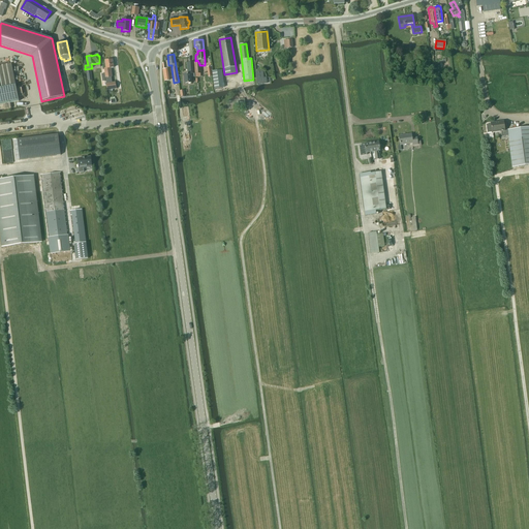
[(113,61),(112,61),(112,60),(105,61),(106,68),(104,69),(107,91),(116,89),(115,83),(111,83),(110,74),(112,74),(111,68),(113,68),(113,64),(114,64),(114,63),(114,62),(113,61)]
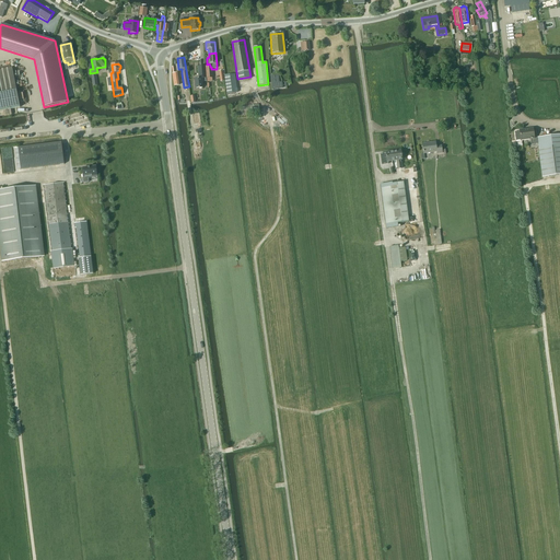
[(202,81),(206,81),(205,66),(198,67),(199,79),(195,79),(196,89),(202,89),(202,81)]
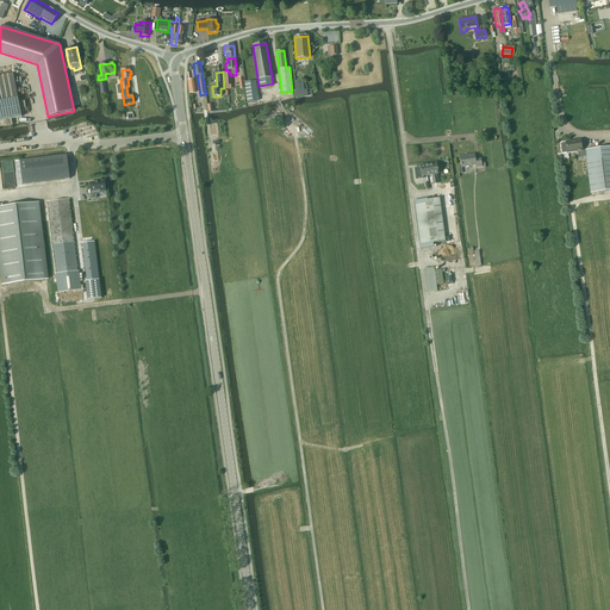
[(13,74),(0,76),(0,100),(18,98),(13,74)]
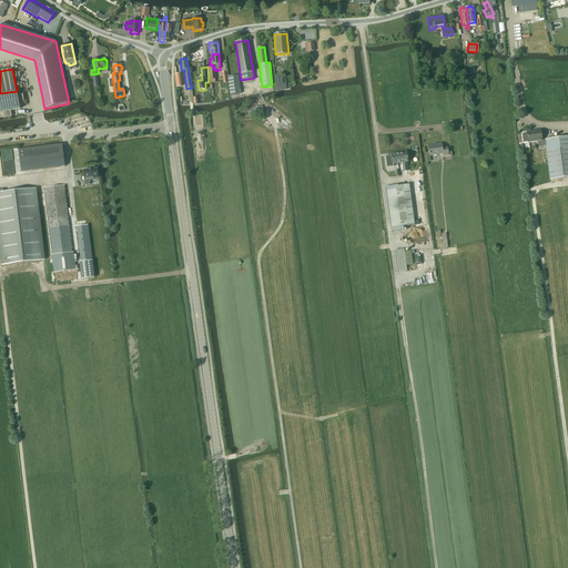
[(230,95),(241,94),(239,75),(227,77),(230,95)]
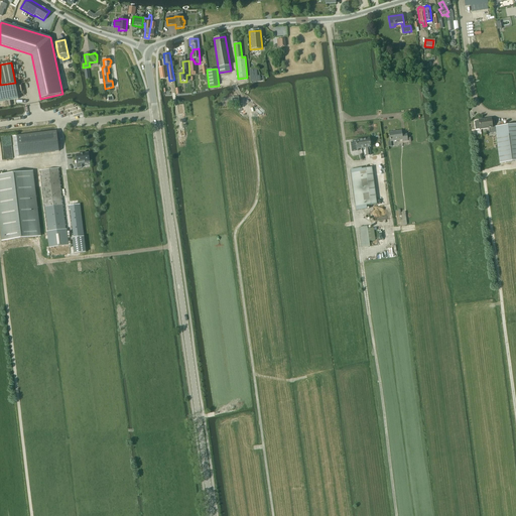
[(69,88),(66,75),(58,76),(61,90),(69,88)]
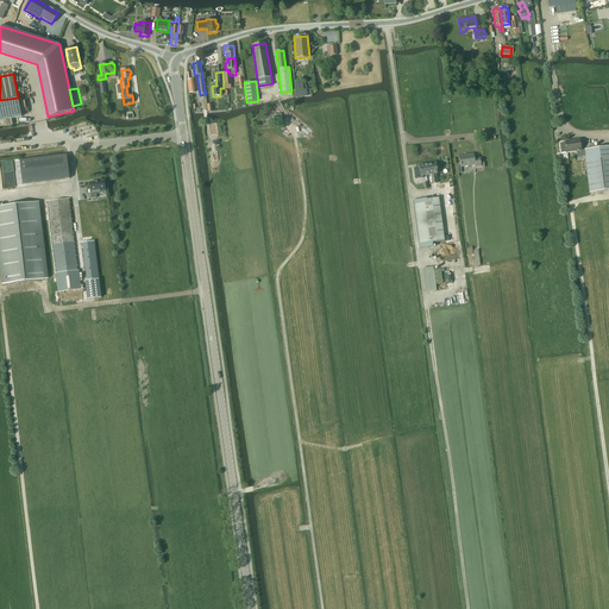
[(0,100),(0,120),(22,117),(18,98),(0,100)]
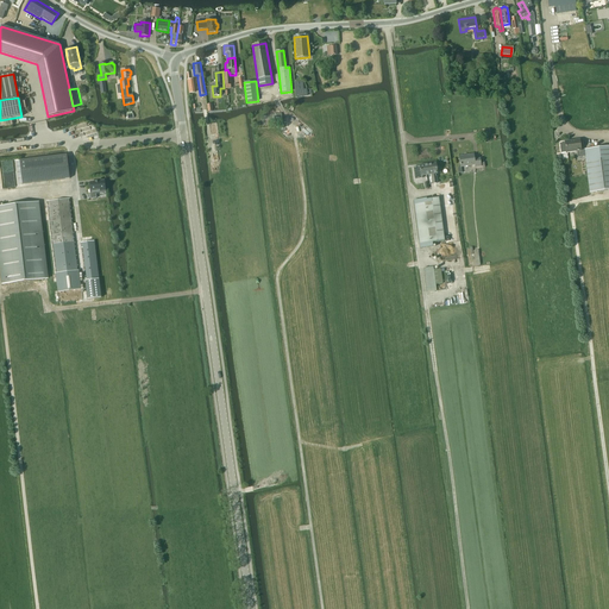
[(280,123),(282,121),(282,113),(274,114),(274,112),(268,112),(269,115),(262,115),(263,125),(267,124),(272,124),(272,126),(276,126),(276,129),(280,127),(280,123)]
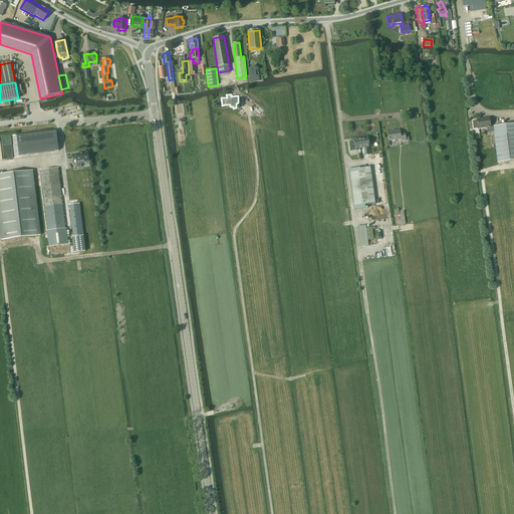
[(477,120),(473,121),(474,130),(478,129),(487,127),(488,133),(494,133),(493,126),(490,126),(489,118),(477,119),(477,120)]
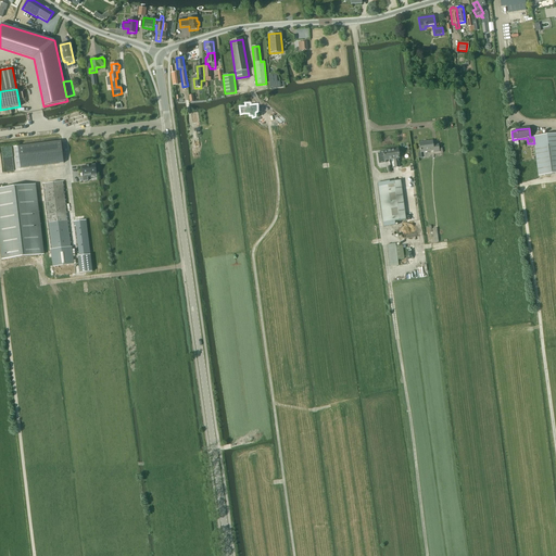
[(534,143),(539,176),(555,173),(555,134),(533,137),(534,143)]
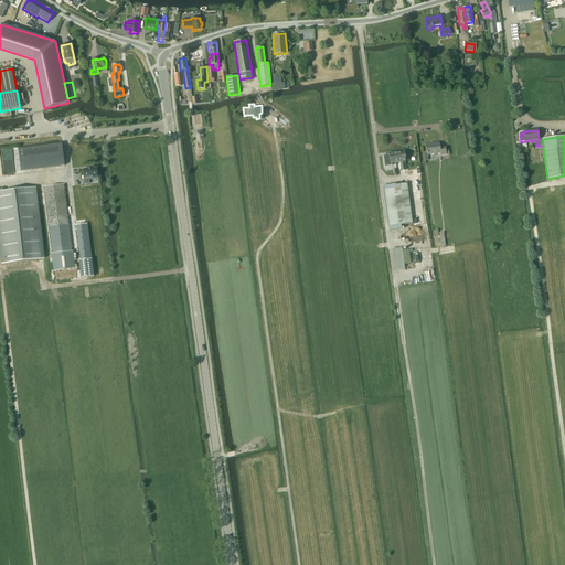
[(440,155),(446,155),(445,148),(440,148),(439,144),(426,146),(427,155),(440,153),(440,155)]
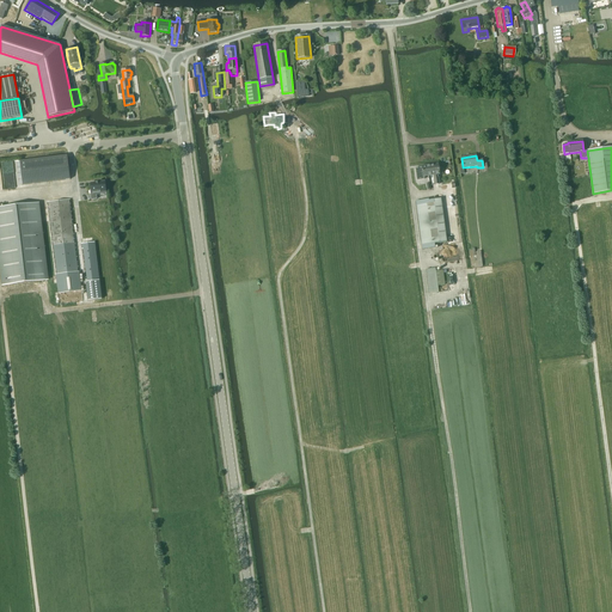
[(20,165),(23,185),(71,179),(68,159),(20,165)]
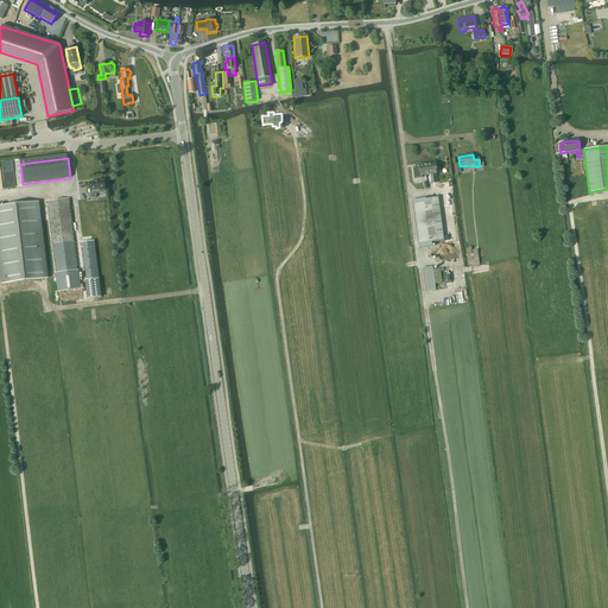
[(436,173),(435,163),(419,165),(419,166),(412,168),(415,179),(422,178),(422,176),(430,175),(431,183),(436,183),(435,173),(436,173)]
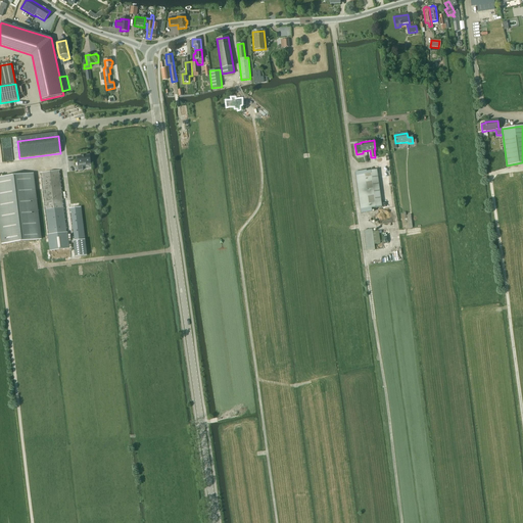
[(432,149),(431,141),(421,142),(421,147),(427,146),(428,149),(432,149)]
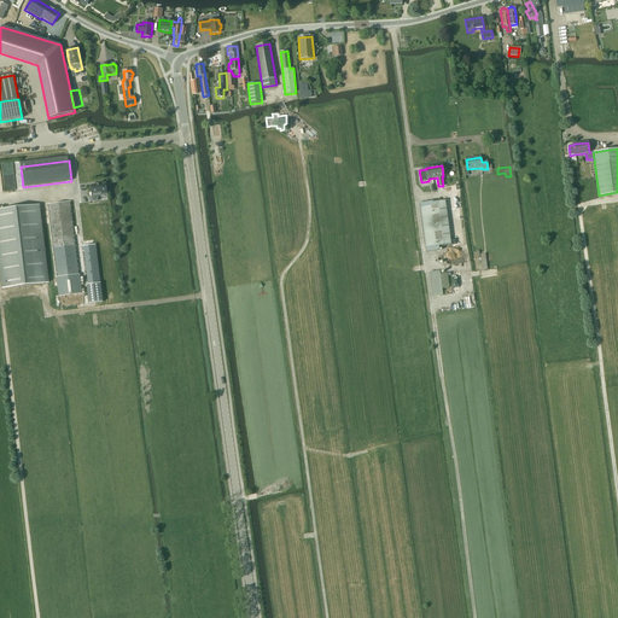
[(92,198),(89,198),(89,202),(92,202),(98,202),(97,196),(101,196),(101,194),(106,193),(105,184),(92,185),(92,192),(91,192),(92,198)]
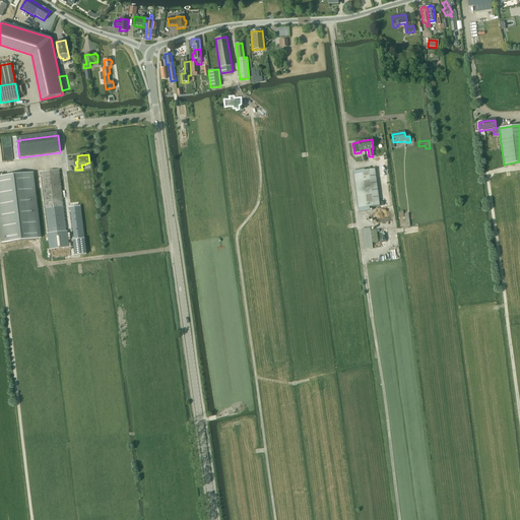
[(369,207),(380,205),(374,169),(364,171),(364,170),(353,172),(359,212),(370,210),(369,207)]
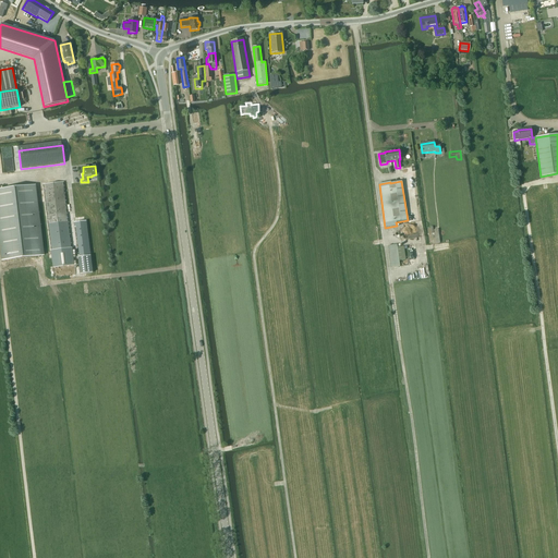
[(63,182),(44,184),(52,250),(51,250),(53,267),(74,265),(72,247),(71,247),(63,182)]
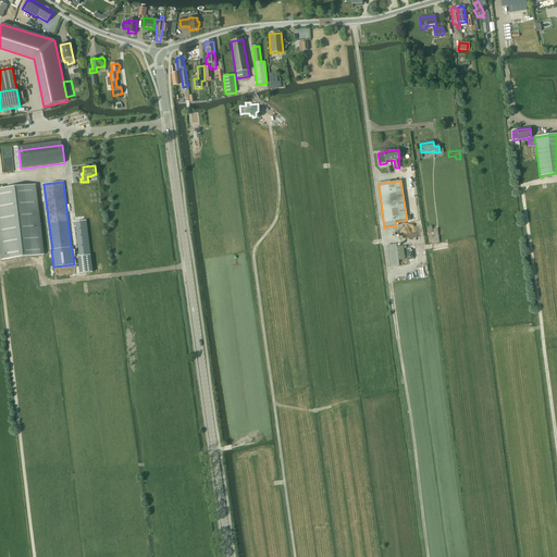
[(0,189),(0,238),(2,260),(41,256),(36,200),(37,200),(36,185),(0,189)]
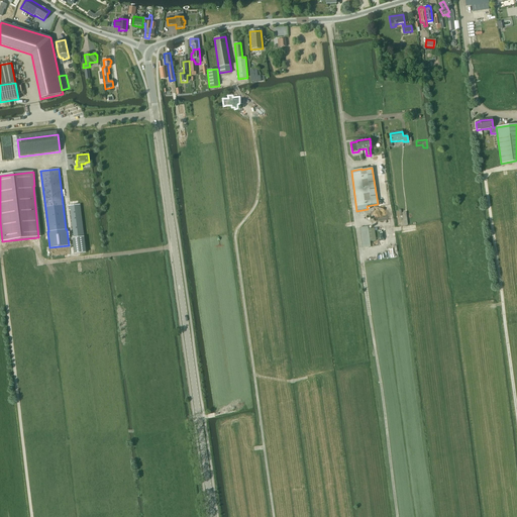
[(80,204),(69,205),(69,210),(71,209),(74,235),(72,236),(75,254),(79,253),(86,252),(80,204)]
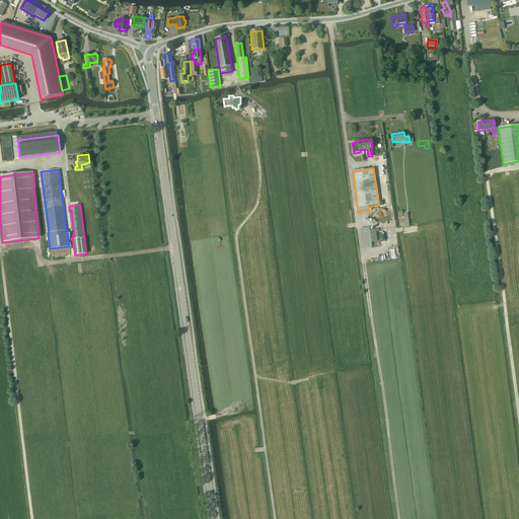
[(371,242),(369,230),(369,228),(361,229),(364,248),(372,247),(371,242)]
